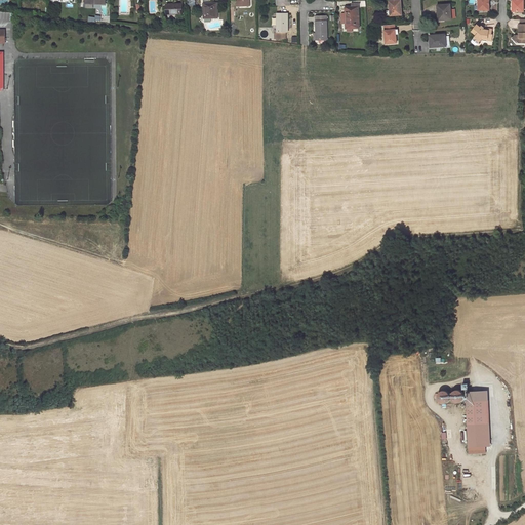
[(397,0),(393,1),(390,1),(391,10),(391,15),(401,15),(401,10),(402,10),(401,3),(400,3),(400,0),(397,0)]
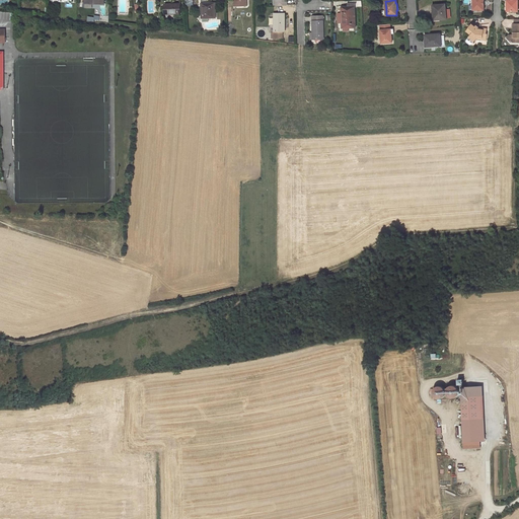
[(483,2),(485,2),(484,0),(472,0),(473,10),(485,10),(485,5),(483,5),(483,2)]
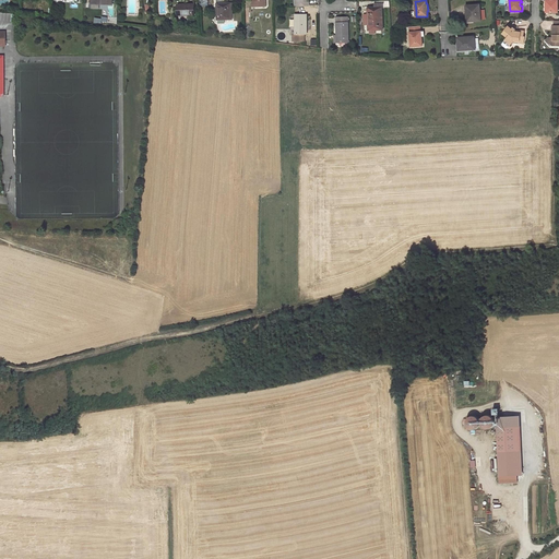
[(546,0),(546,1),(547,1),(547,3),(546,3),(546,12),(558,12),(557,0),(546,0)]
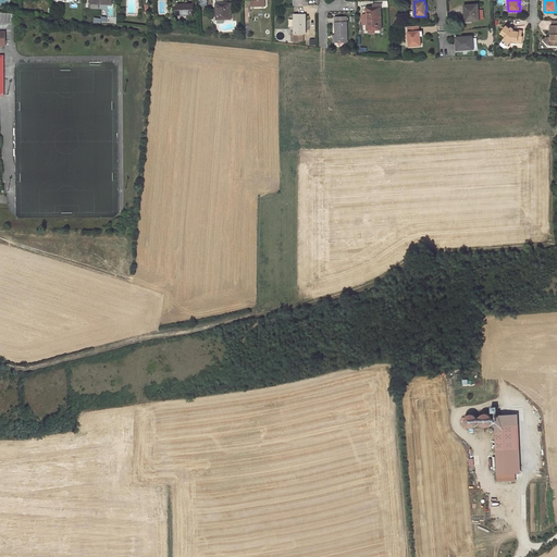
[(382,1),(372,1),(372,8),(367,8),(367,14),(367,24),(367,29),(381,29),(381,8),(382,8),(382,1)]
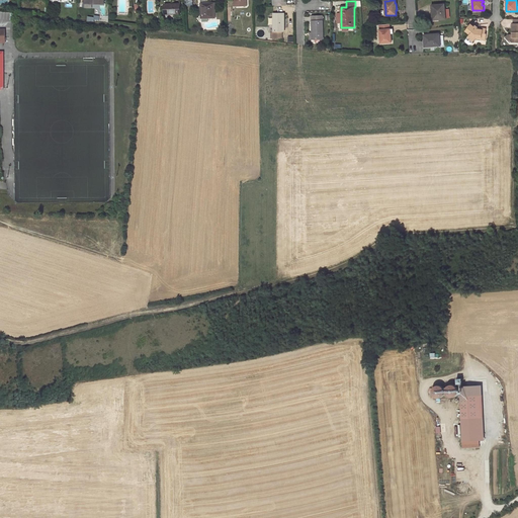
[(214,3),(201,3),(202,18),(216,18),(214,3)]
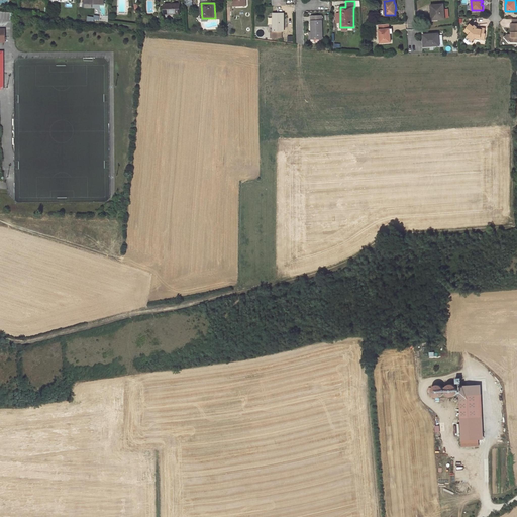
[(165,14),(180,13),(180,4),(165,4),(165,14)]
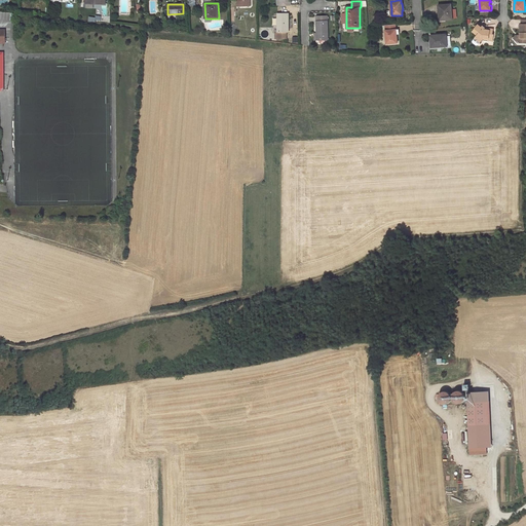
[(451,4),(439,5),(440,21),(452,20),(451,4)]
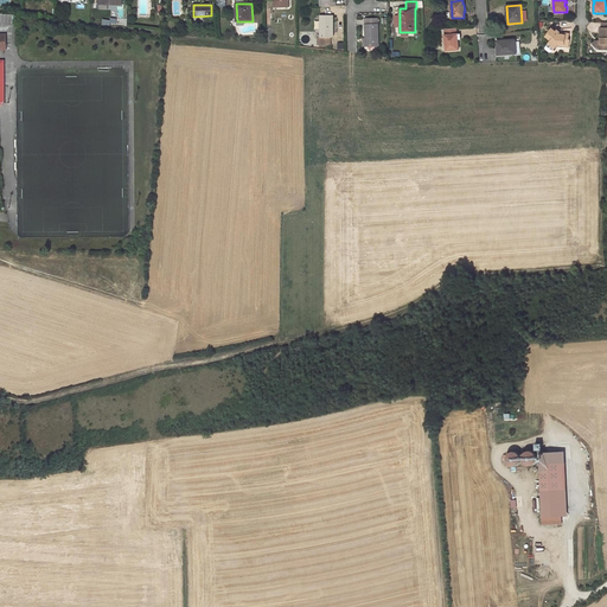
[(321,38),(321,45),(331,45),(331,37),(333,37),(333,17),(320,17),(320,37),(321,37),(321,38)]
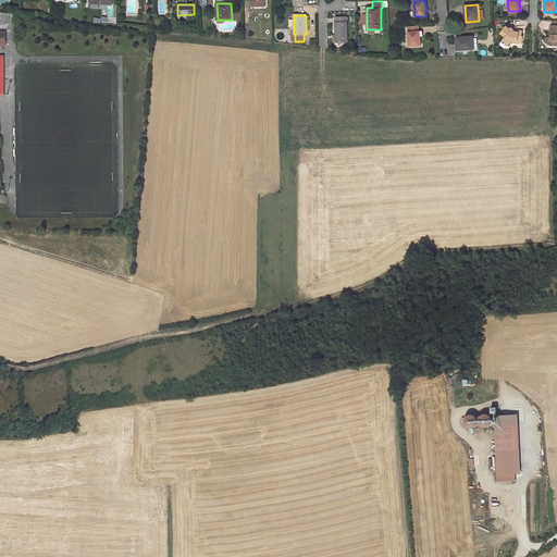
[(336,41),(348,41),(347,17),(337,17),(337,23),(336,23),(336,41)]
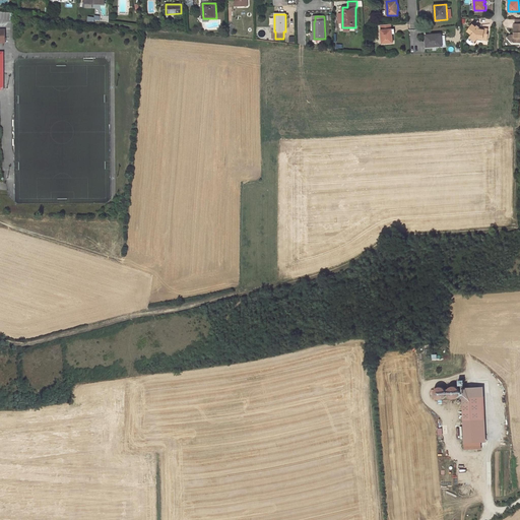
[(519,23),(515,23),(514,23),(514,34),(514,37),(513,35),(510,35),(508,38),(512,43),(519,42),(519,23)]
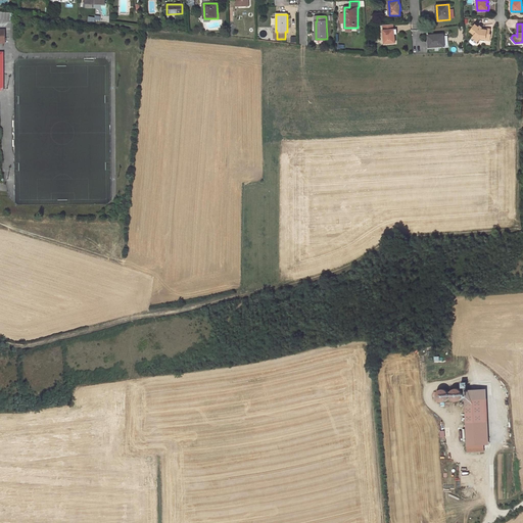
[(393,34),(393,30),(393,25),(383,26),(384,44),(393,43),(393,40),(394,40),(394,34),(393,34)]
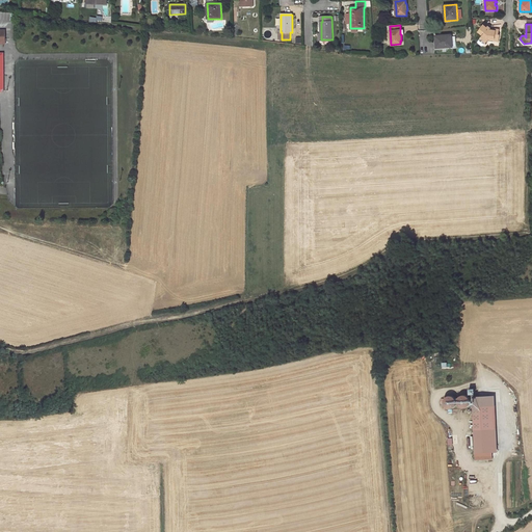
[(490,30),(490,28),(488,26),(487,28),(483,25),(478,32),(482,36),(481,37),(486,42),(487,41),(489,38),(499,41),(500,34),(498,34),(499,29),(496,29),(496,31),(490,30)]
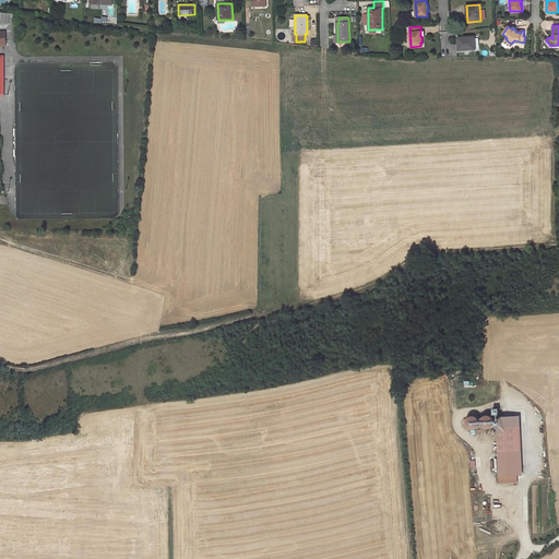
[(464,37),(458,38),(459,50),(475,49),(475,37),(464,38),(464,37)]
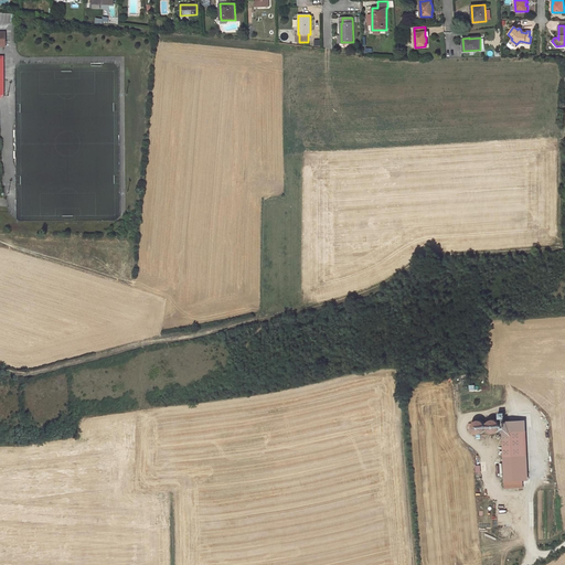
[(516,44),(511,40),(508,44),(508,46),(511,49),(513,49),(516,44)]
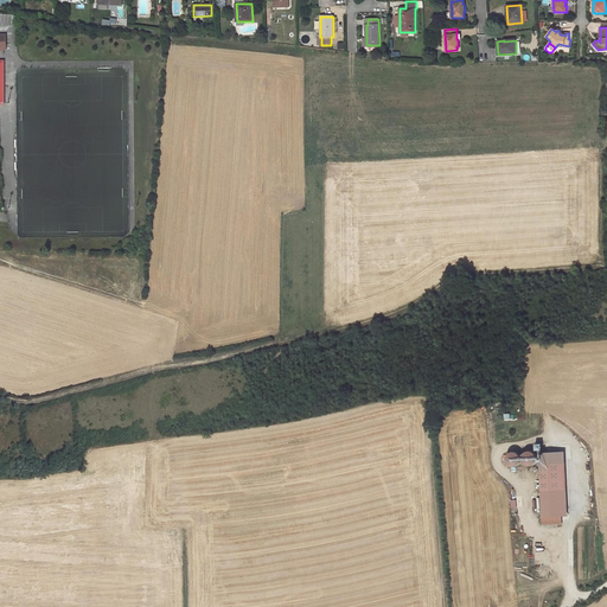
[(538,462),(542,524),(562,524),(562,516),(567,516),(564,462),(538,462)]
